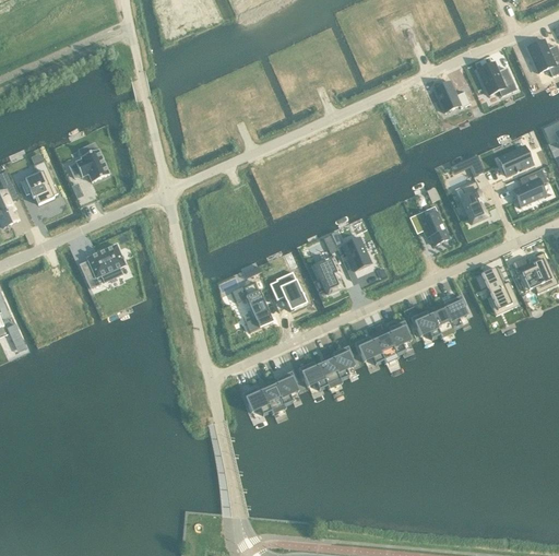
[(430,1),(416,7),(417,10),(417,11),(427,35),(443,27),(442,24),(450,21),(441,0),(431,4),(430,1)]
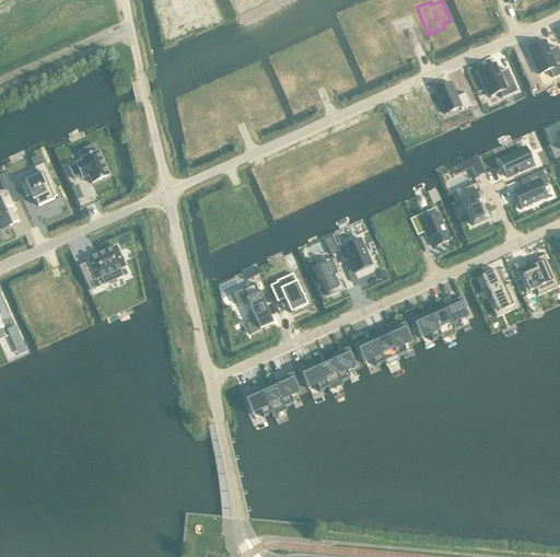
[(459,0),(462,6),(467,3),(470,11),(478,7),(480,13),(491,8),(490,4),(488,0),(459,0)]
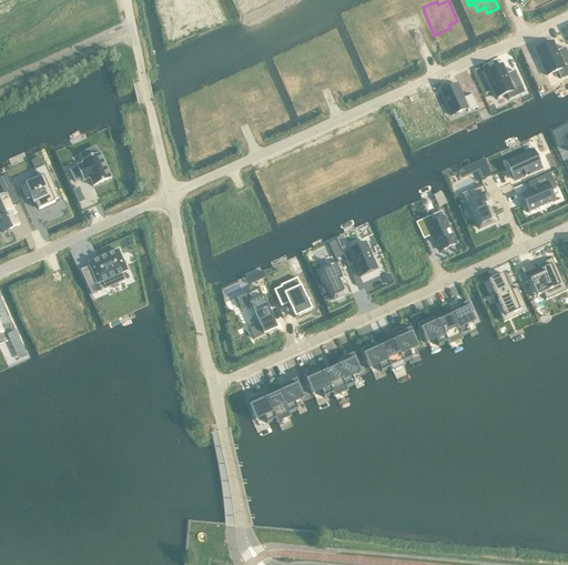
[(389,33),(372,41),(377,52),(384,50),(389,62),(414,51),(407,37),(401,40),(399,37),(393,40),(389,33)]
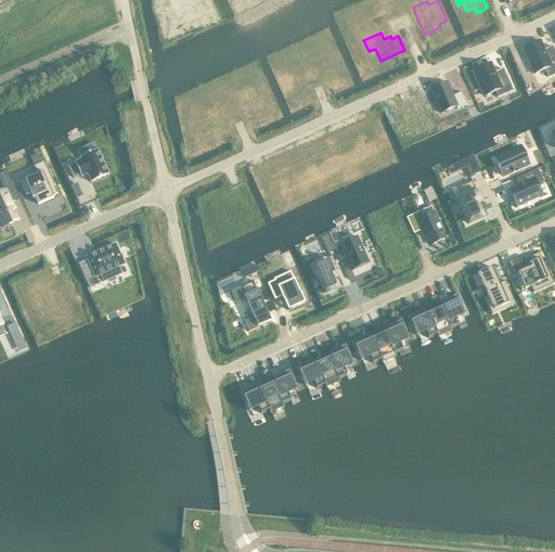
[(540,38),(523,46),(534,72),(545,67),(549,75),(554,72),(554,50),(552,45),(544,48),(540,38)]
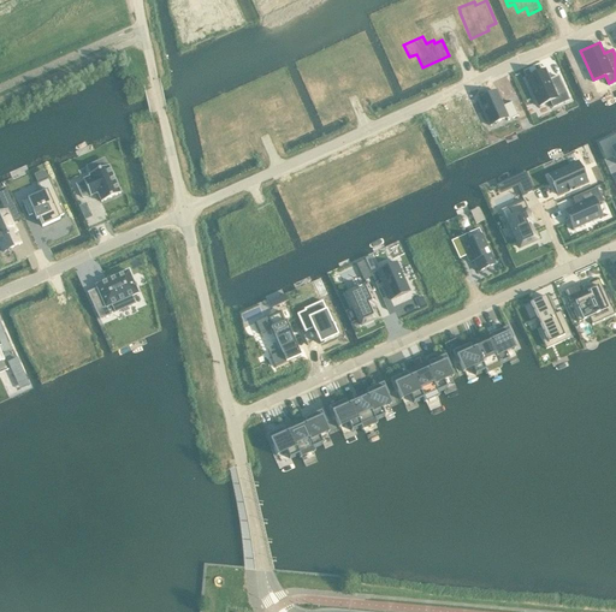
[(368,54),(353,61),(365,90),(381,82),(368,54)]
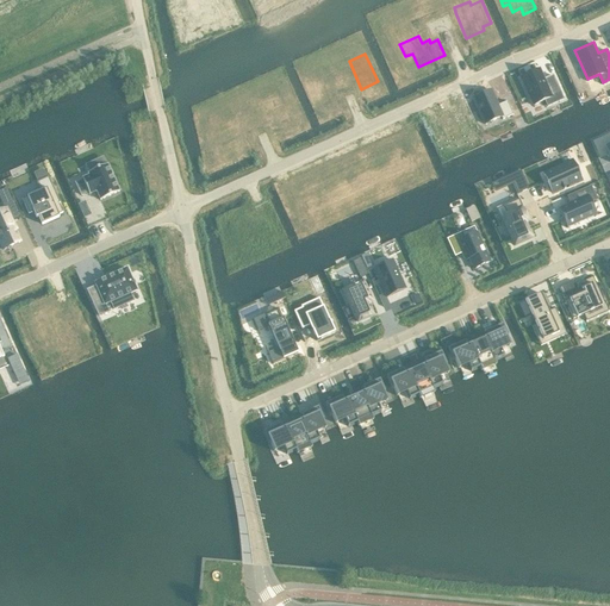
[(311,85),(306,86),(315,105),(319,102),(323,111),(336,105),(331,92),(332,92),(329,83),(340,80),(329,56),(328,56),(331,63),(309,74),(312,82),(310,82),(311,85)]
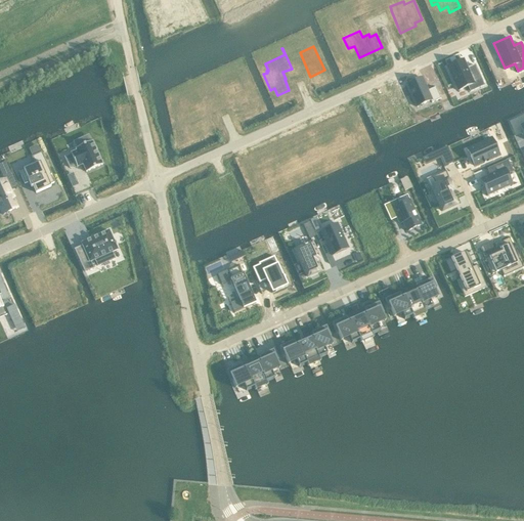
[(463,56),(446,63),(457,88),(467,83),(470,88),(483,82),(474,61),(467,66),(463,56)]
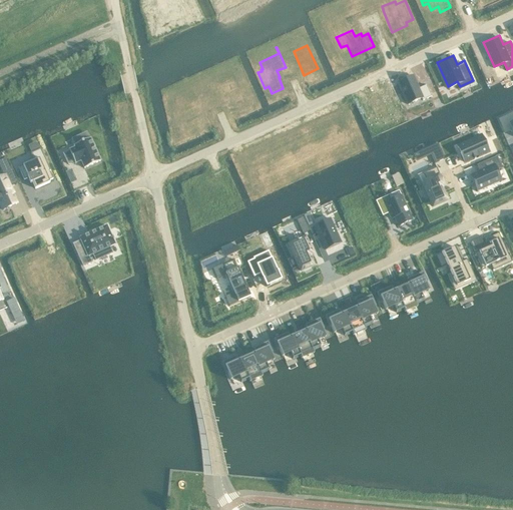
[(413,74),(398,80),(407,102),(422,96),(423,98),(431,94),(426,83),(419,86),(413,74)]
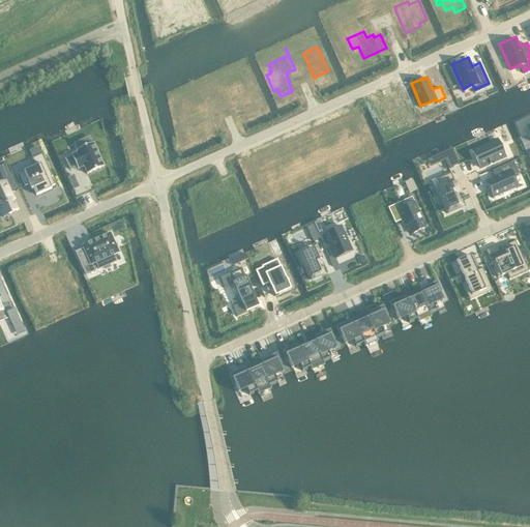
[(248,78),(227,88),(238,114),(260,105),(248,78)]
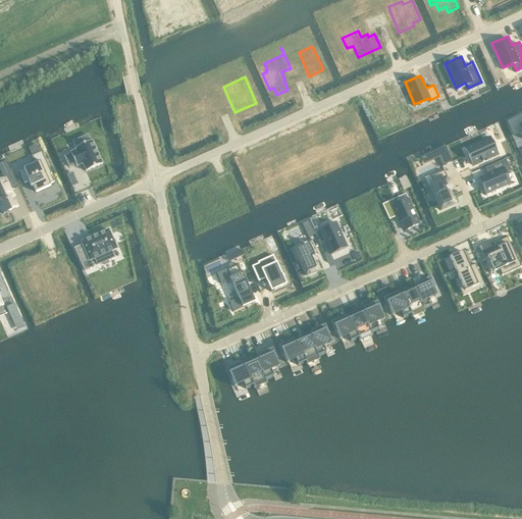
[(369,97),(366,99),(375,119),(384,115),(386,118),(399,112),(402,120),(404,124),(411,121),(412,122),(414,121),(401,93),(398,95),(398,96),(393,98),(388,91),(380,94),(379,92),(377,93),(376,93),(376,94),(376,95),(369,98),(369,97)]
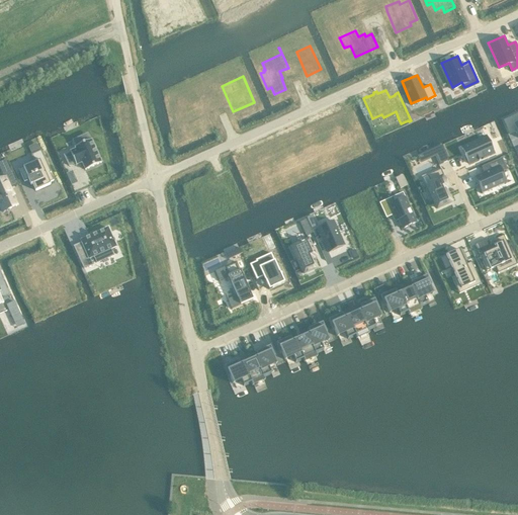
[(345,105),(330,112),(339,133),(353,126),(349,115),(349,114),(345,105)]
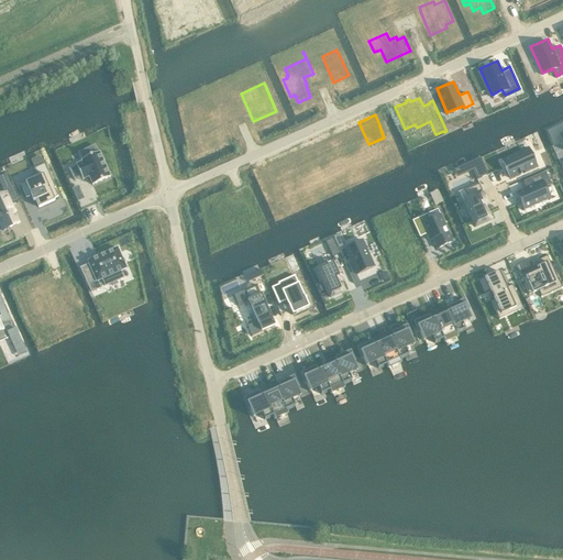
[(536,130),(528,133),(534,150),(542,146),(536,130)]
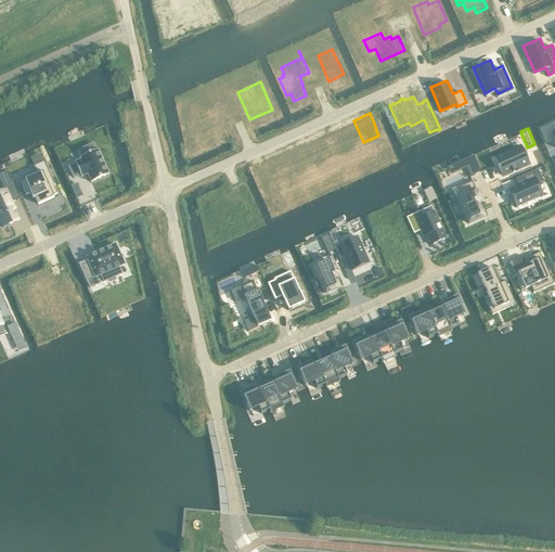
[(335,131),(319,138),(330,162),(337,157),(339,162),(351,156),(344,140),(339,141),(335,131)]
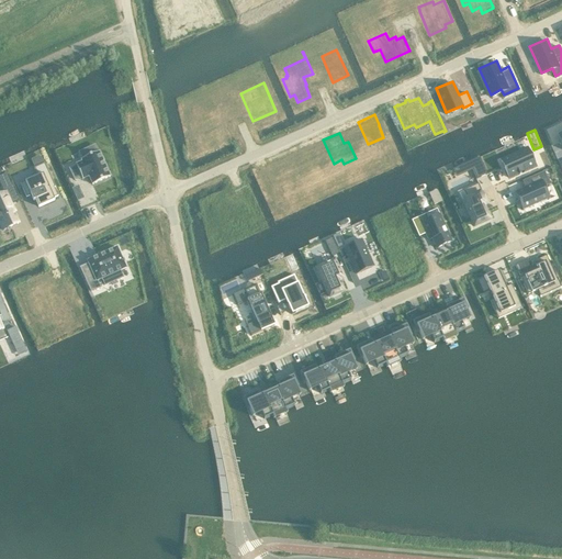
[(527,145),(501,157),(508,176),(518,171),(524,169),(536,164),(527,145)]
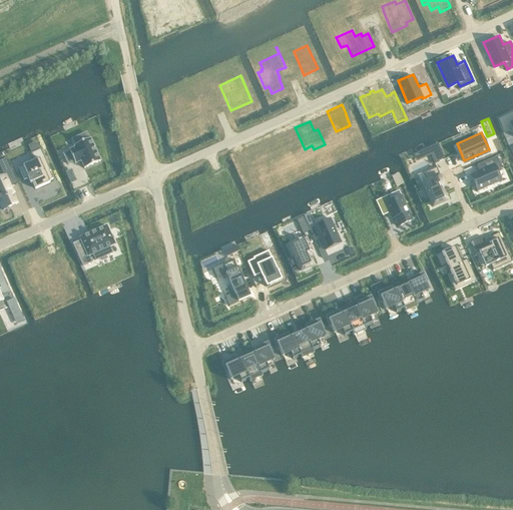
[(269,148),(268,148),(275,163),(298,153),(289,134),(289,135),(284,137),(283,136),(282,136),(283,137),(278,139),(277,136),(270,139),(273,147),(269,149),(269,148)]
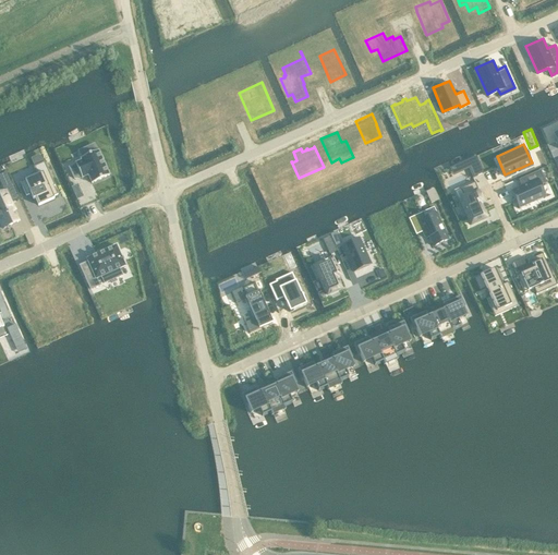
[(75,161),(69,165),(74,176),(81,173),(82,175),(88,172),(92,180),(109,172),(98,147),(97,147),(81,155),(81,156),(82,157),(75,160),(75,161)]
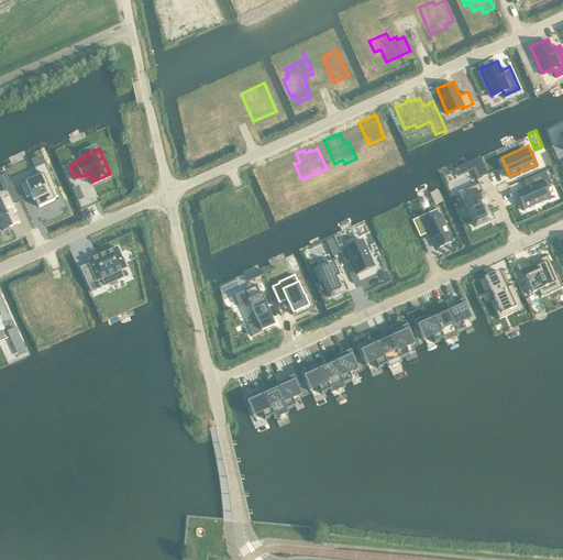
[(481,155),(453,167),(454,167),(457,175),(473,167),(476,176),(476,177),(488,172),(481,155)]
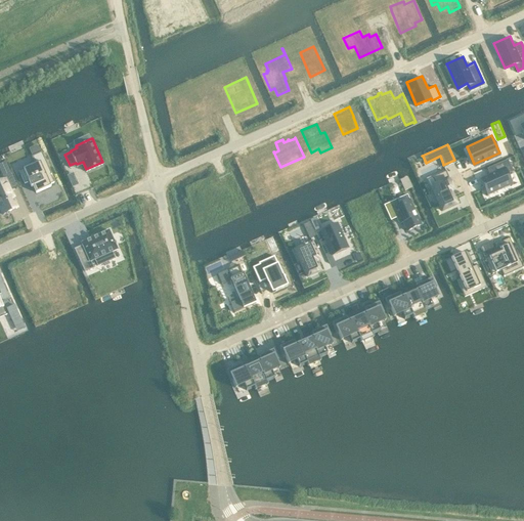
[(36,161),(19,168),(26,180),(30,178),(32,183),(34,183),(37,189),(51,183),(50,181),(55,179),(51,171),(52,171),(42,149),(41,149),(33,154),(36,161)]
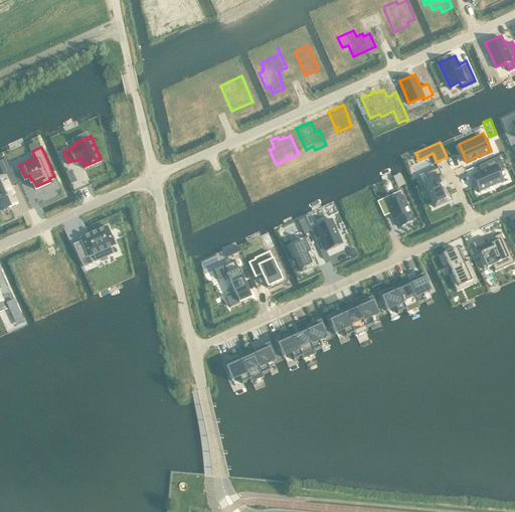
[(472,173),(471,173),(479,190),(479,189),(503,179),(504,179),(503,178),(499,169),(504,167),(504,166),(499,154),(478,163),(481,169),(472,173)]
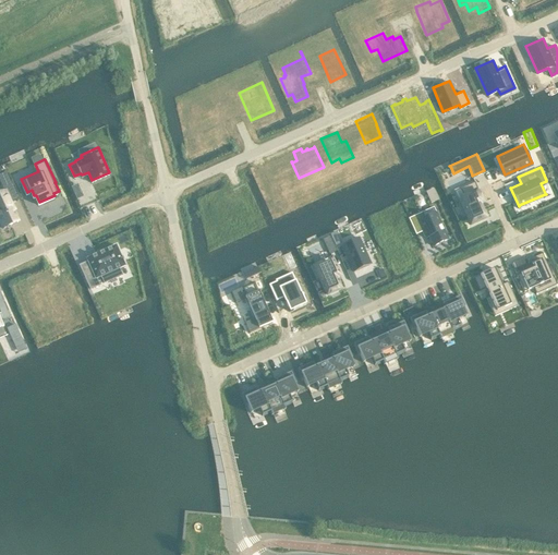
[(4,189),(0,190),(0,220),(2,226),(19,219),(10,201),(19,196),(10,177),(0,181),(4,189)]
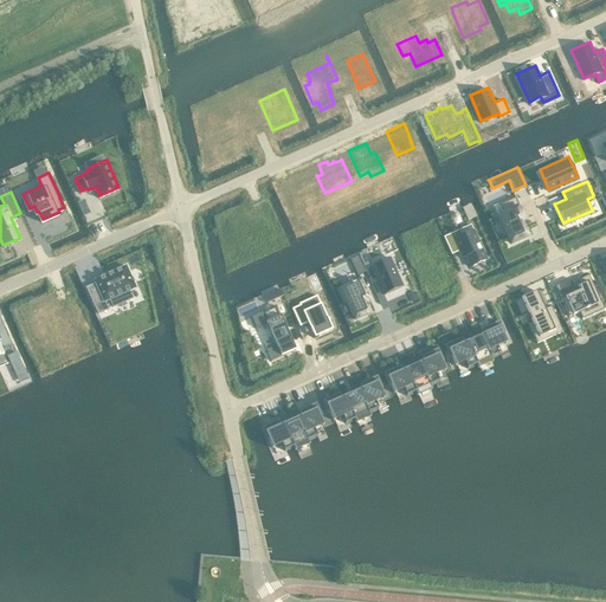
[(515,195),(500,202),(503,211),(501,212),(504,220),(502,220),(508,233),(511,241),(527,234),(520,218),(521,217),(522,217),(520,212),(521,211),(522,211),(515,195)]
